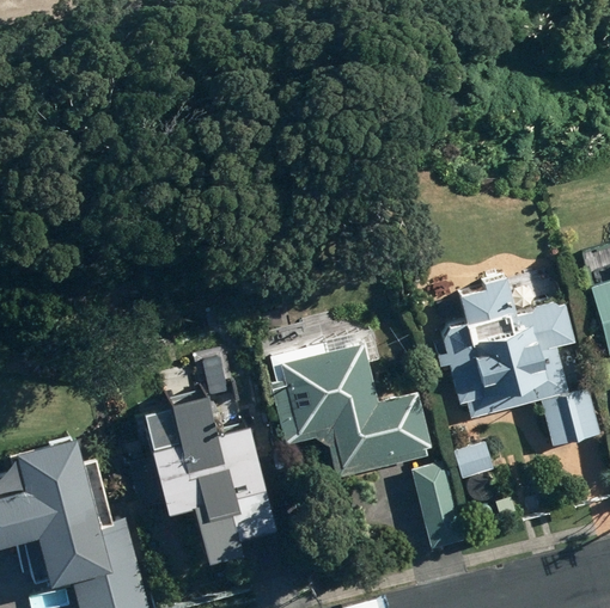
[(609,262),(591,266),(595,286),(593,286),(609,354),(609,352),(609,262)]
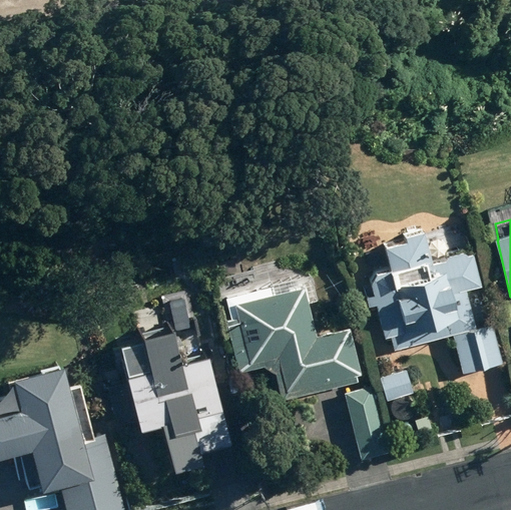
[(424,232),(405,237),(406,242),(388,246),(394,272),(378,275),(373,283),(376,295),(366,297),(369,306),(378,304),(385,337),(393,335),(396,348),(476,330),(466,290),(481,287),(473,255),(431,264),(424,232)]
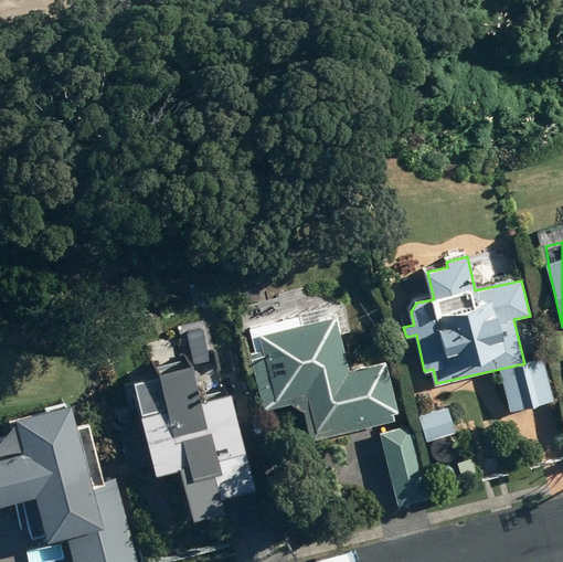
[(473,265),(477,277),(489,273),(486,261),(473,265)]
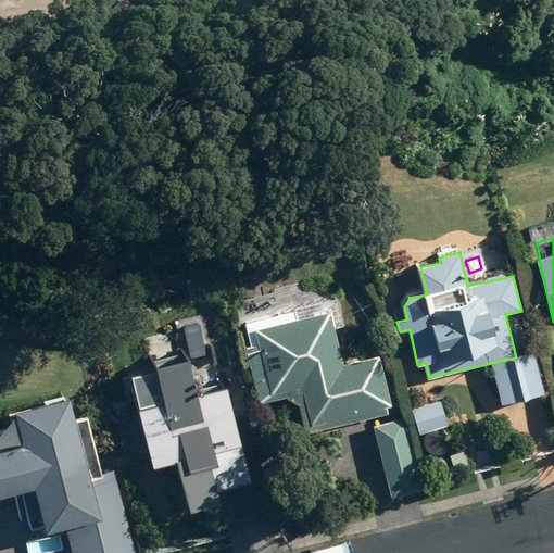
[(252,284),(237,287),(240,301),(255,297),(252,284)]
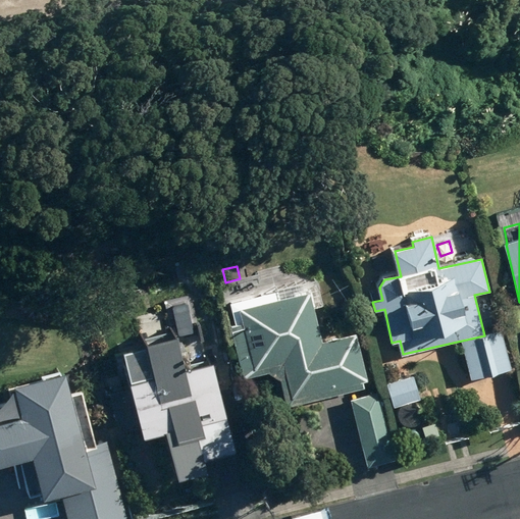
[(277,293),(231,304),(237,326),(230,327),(244,379),(267,373),(280,380),(288,407),(369,386),(356,334),(321,344),(309,294),(279,301),(277,293)]
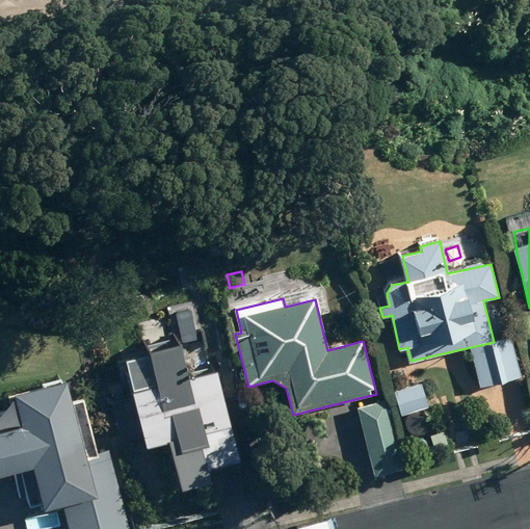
[(510,338),(471,349),(480,388),(521,376),(510,338)]
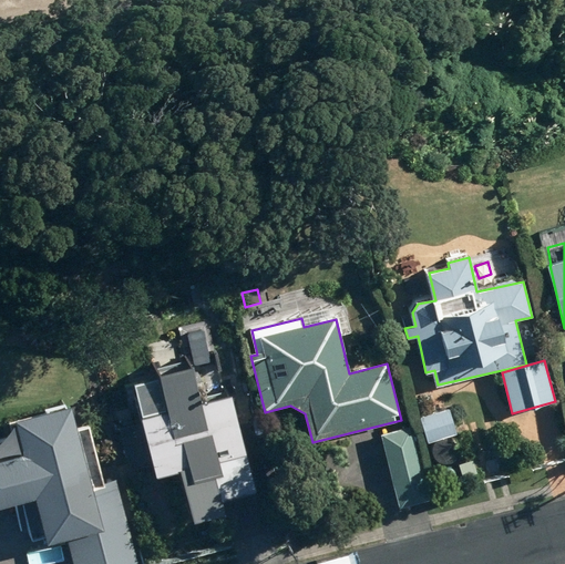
[(244,451),(230,390),(199,398),(192,362),(158,369),(168,408),(142,414),(143,422),(119,427),(129,469),(153,463),(155,472),(191,463),(193,475),(222,469),(219,457),(244,451)]
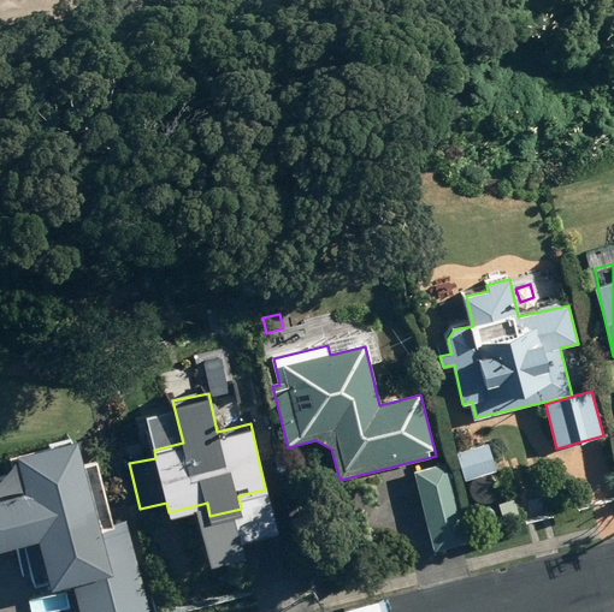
[(235,398),(220,400),(223,414),(237,410),(235,398)]
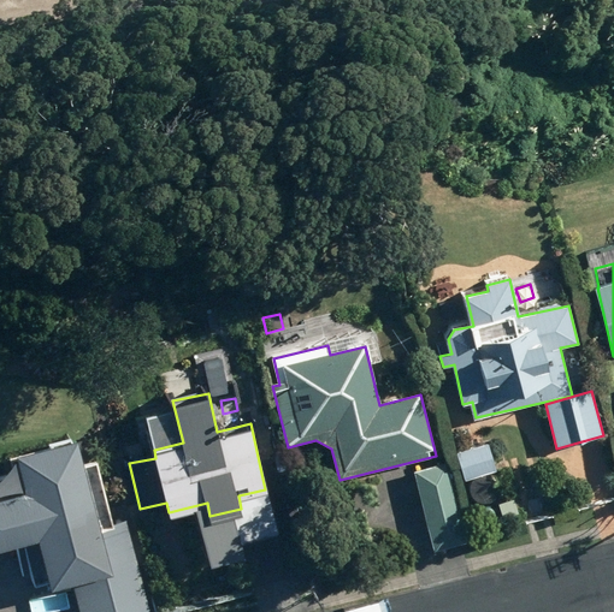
[(101,530),(77,438),(17,453),(27,491),(0,497),(0,547),(39,538),(51,587),(74,582),(80,611),(142,611),(148,610),(127,522),(113,526),(113,527),(101,530)]
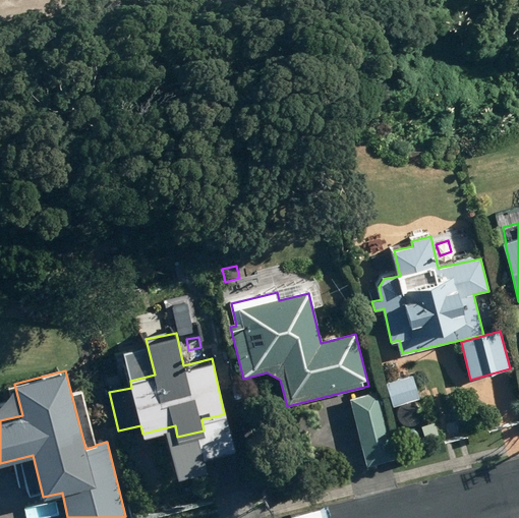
[(393,406),(420,399),(414,376),(386,383),(393,406)]
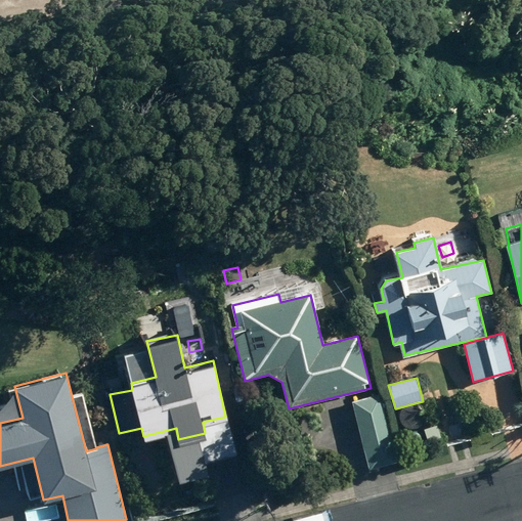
[(352,401),(368,470),(396,464),(380,395),(352,401)]
